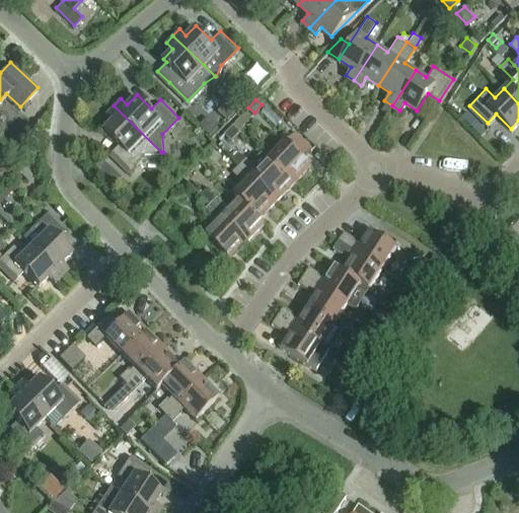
[(144,153),(161,152),(114,105),(107,112),(114,118),(103,128),(119,143),(109,152),(128,169),(144,153)]
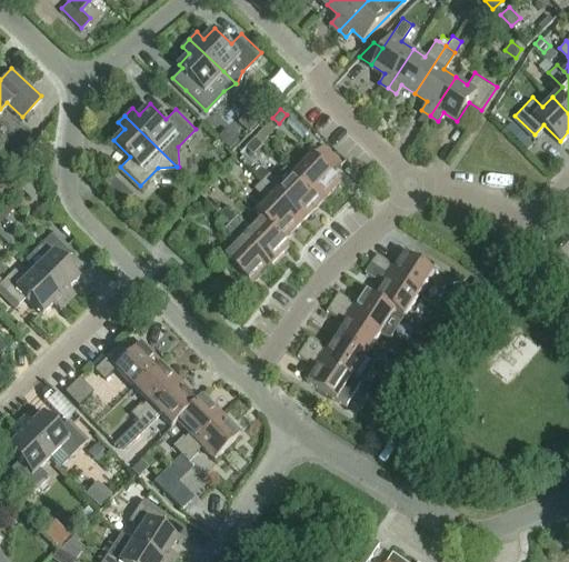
[(270,119),(265,124),(271,130),(277,124),(270,119)]
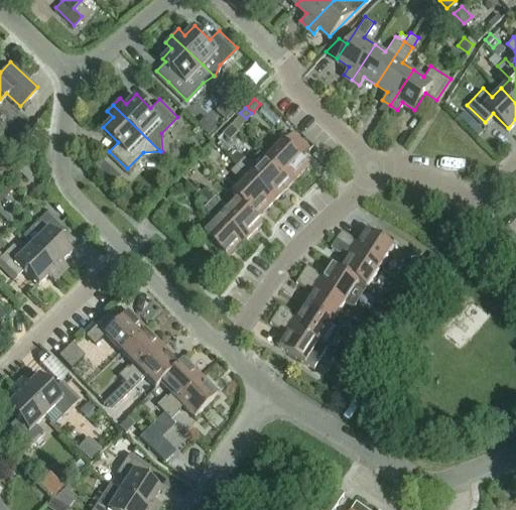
[(466,110),(461,114),(479,132),(483,127),(466,110)]
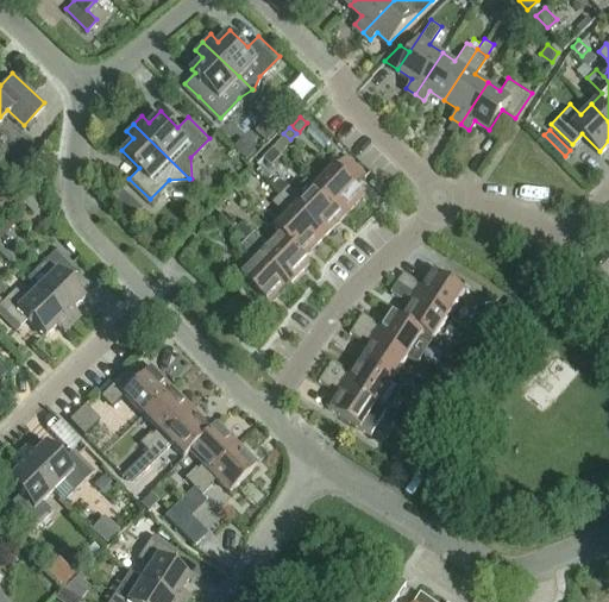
[(244,135),(234,144),(248,157),(257,146),(244,135)]
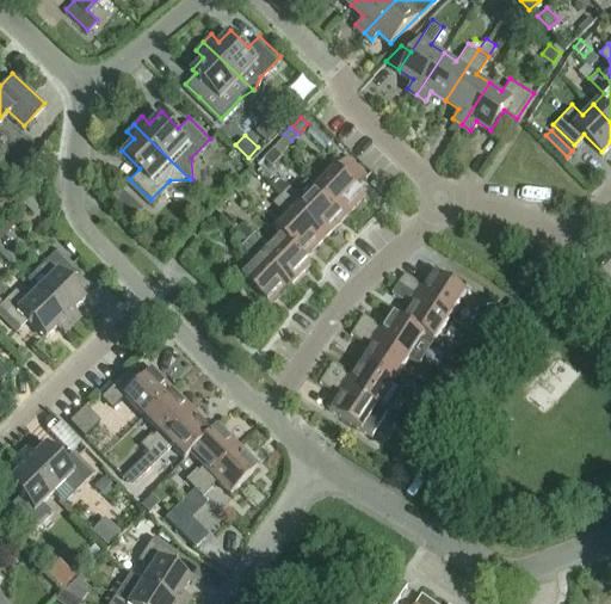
[(357,184),(368,173),(347,153),(316,185),(345,213),(365,192),(357,184)]
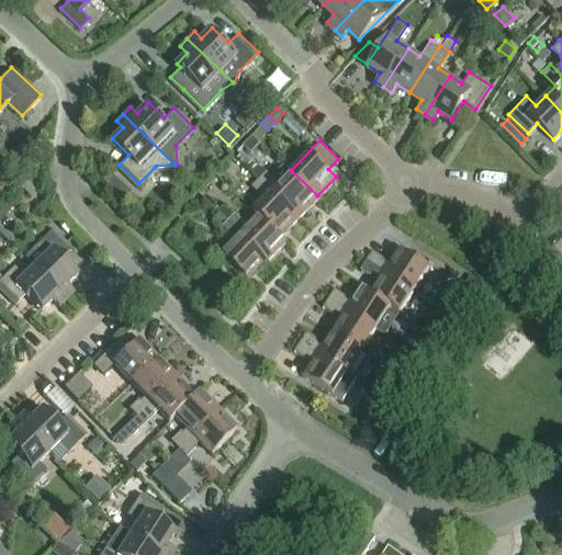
[(299,215),(317,195),(291,170),(283,163),(273,173),(266,167),(258,176),(299,215)]
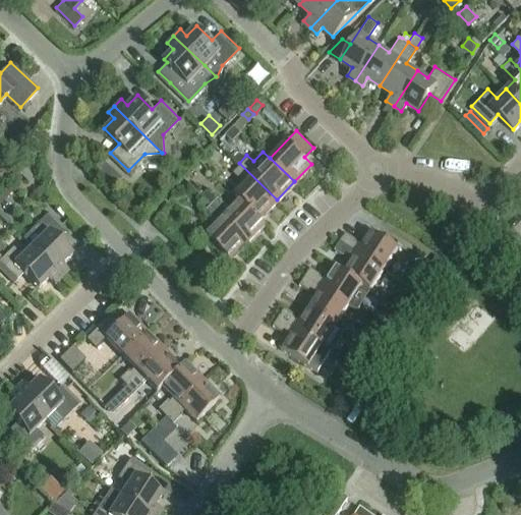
[(0,179),(12,167),(0,155),(0,179)]
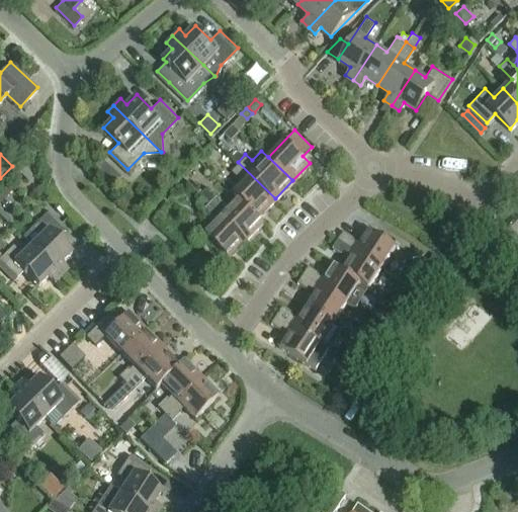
[(104,158),(97,165),(111,179),(118,172),(104,158)]
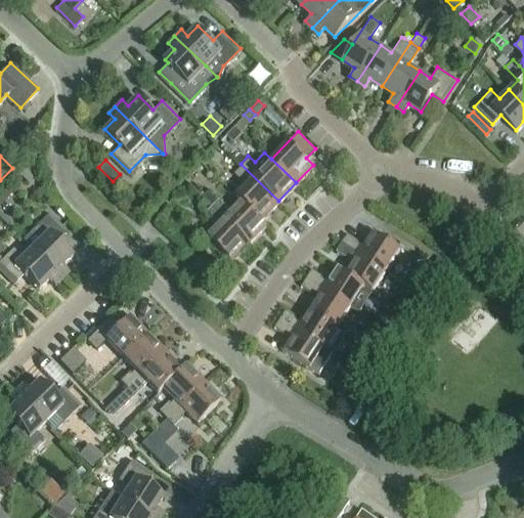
[(28,164),(19,171),(29,180),(36,172),(28,164)]
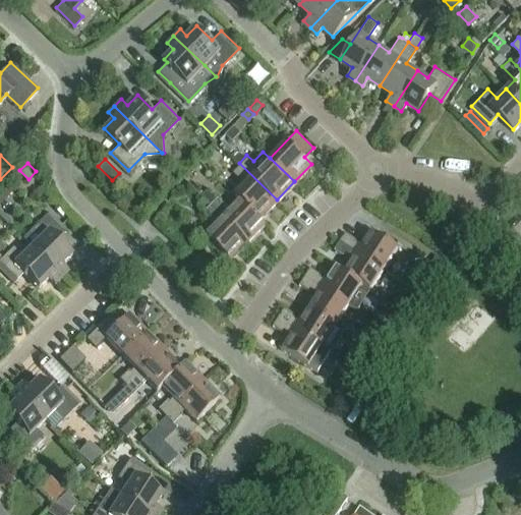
[(235,193),(240,197),(261,216),(277,199),(239,163),(233,170),(245,182),(235,193)]
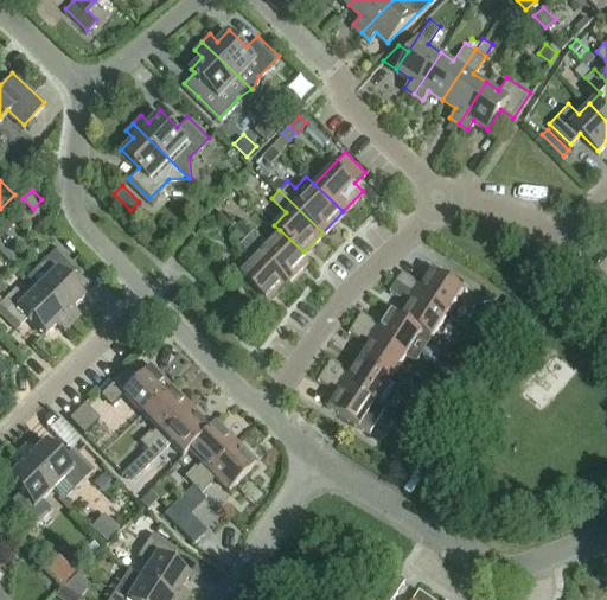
[(244,221),(237,228),(244,236),(253,228),(244,221)]
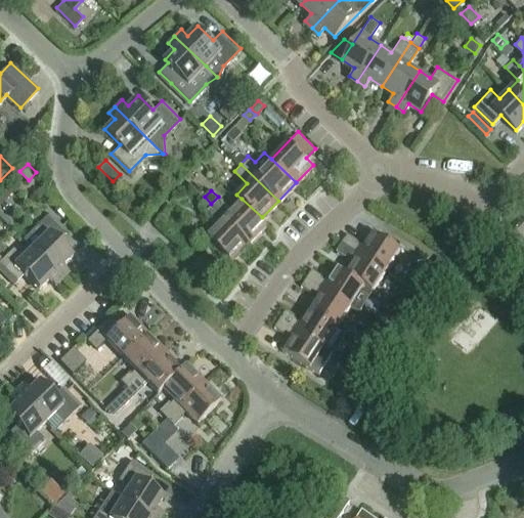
[(267,222),(262,217),(242,199),(232,209),(219,196),(218,197),(211,204),(249,241),(267,222)]
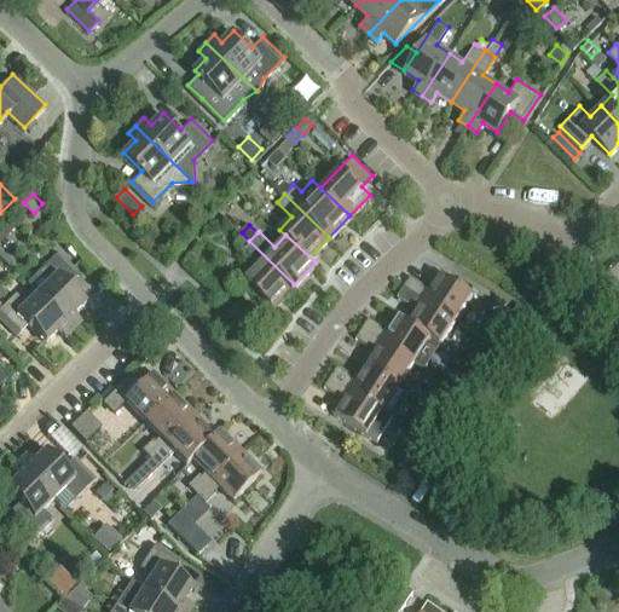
[(258,264),(244,277),(275,305),(294,284),(249,241),(242,249),(258,264)]
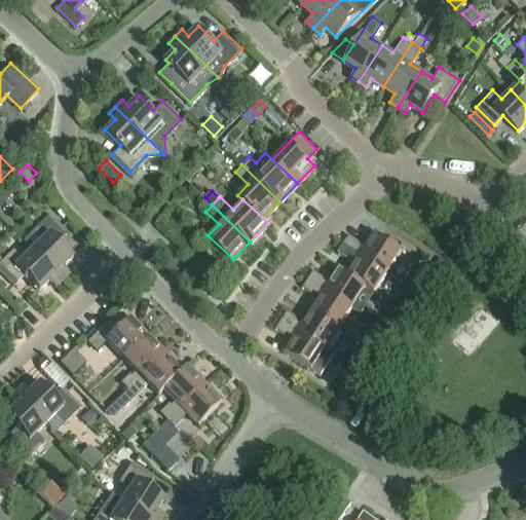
[(62,279),(69,271),(62,264),(72,255),(58,239),(67,230),(48,212),(32,228),(22,238),(31,248),(62,279)]
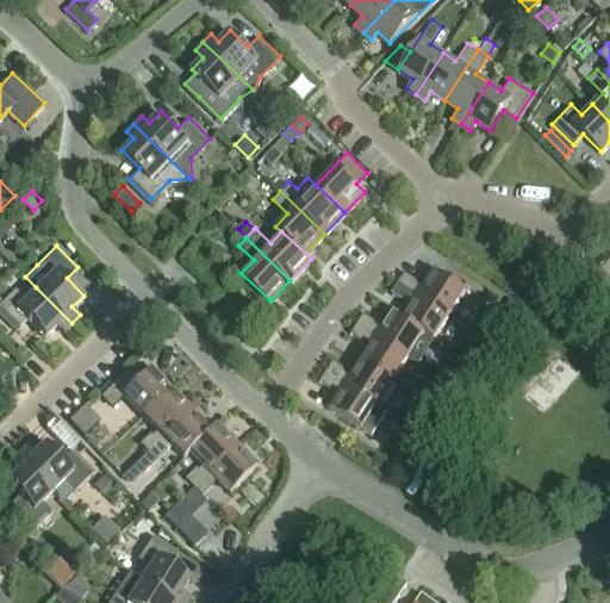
[(449,312),(465,287),(431,266),(422,280),(404,268),(398,279),(449,312)]
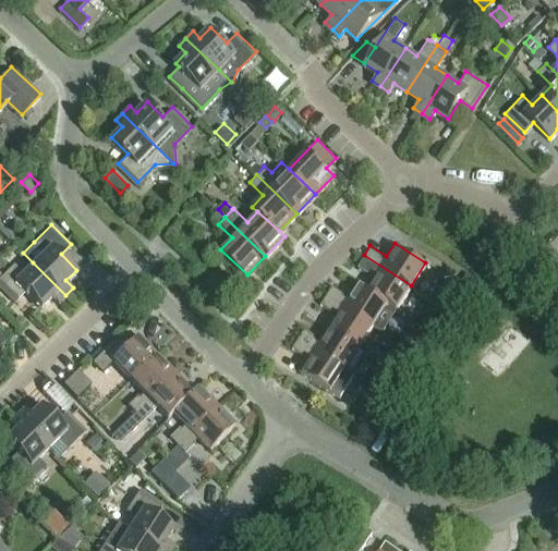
[(366,286),(387,302),(397,307),(411,285),(364,255),(359,264),(375,274),(366,286)]
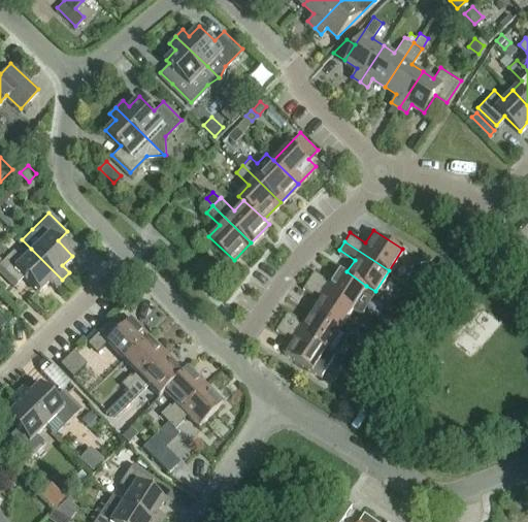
[(55,286),(62,280),(31,249),(22,257),(12,248),(0,260),(0,268),(14,284),(24,274),(38,289),(48,279),(55,286)]
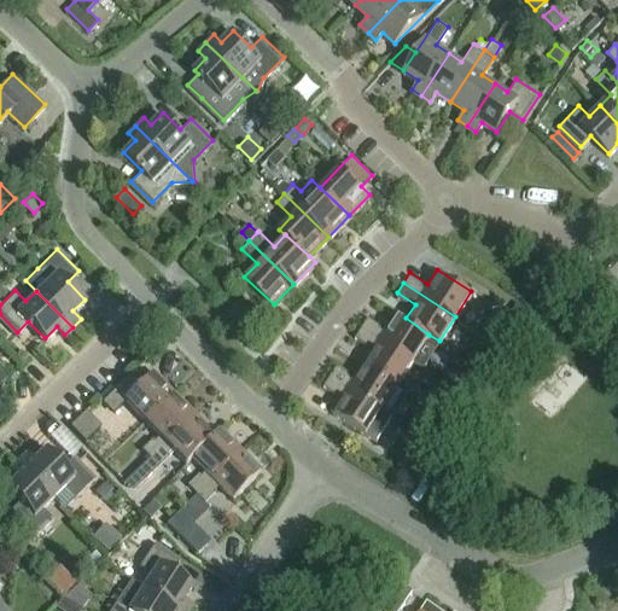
[(519,301),(512,313),(525,320),(532,308),(519,301)]
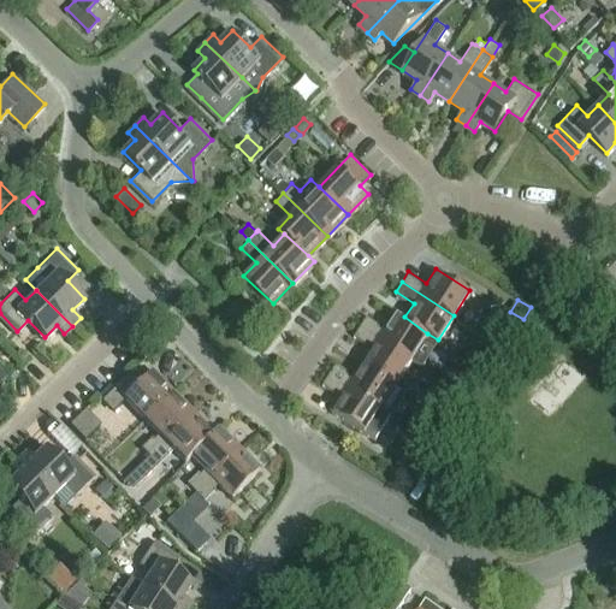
[(427,333),(404,317),(395,311),(385,325),(367,313),(360,324),(412,358),(427,333)]
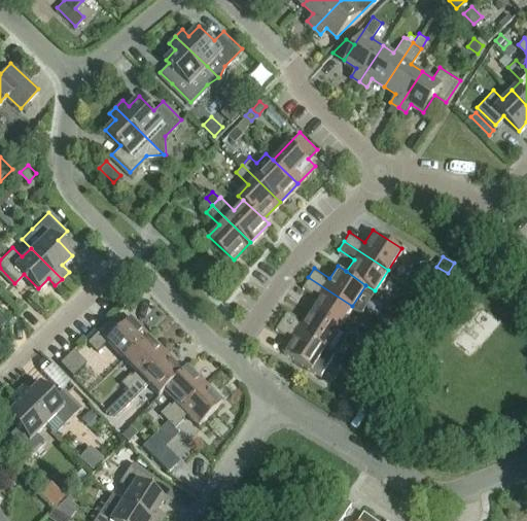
[(308,277),(303,285),(318,296),(310,308),(339,326),(352,306),(308,277)]
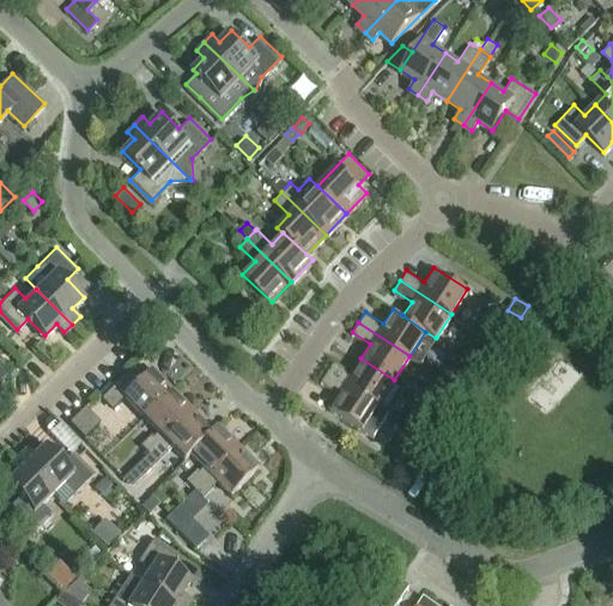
[(497,363),(487,357),(481,365),(491,371),(497,363)]
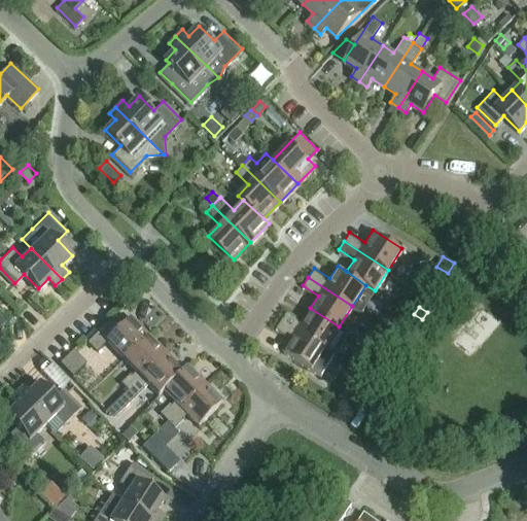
[(339,326),(310,308),(303,319),(287,309),(281,318),(325,347),(334,352),(348,332),(339,326)]
